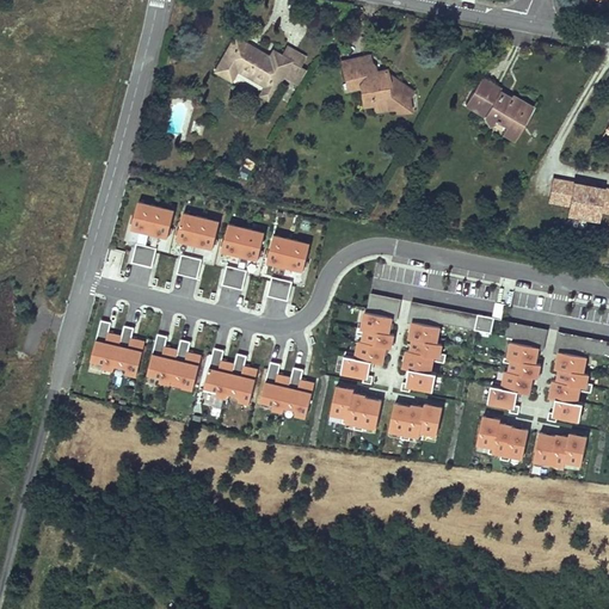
[(266,59),(232,40),(213,73),(228,81),(234,72),(263,88),(257,97),(265,102),(284,69),(293,74),(302,59),(283,48),(278,57),(270,53),(266,59)]
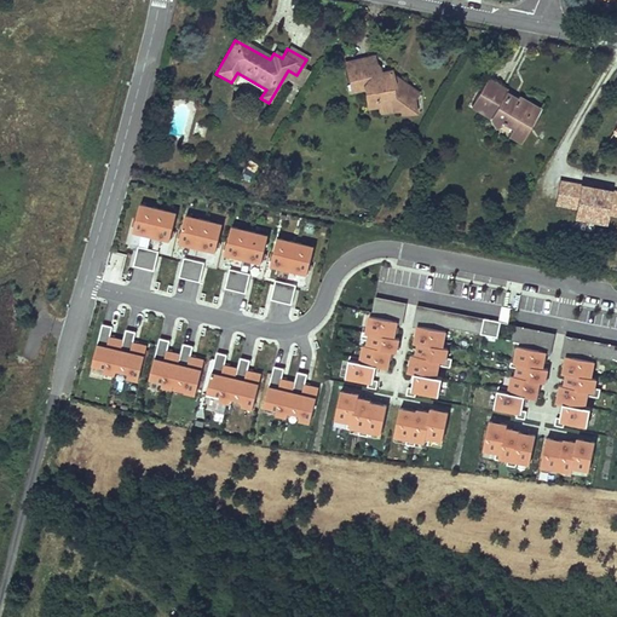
[(415,96),(398,82),(393,88),(391,86),(391,85),(388,73),(378,75),(376,68),(373,64),(372,58),(356,62),(357,65),(345,68),(350,92),(355,92),(359,86),(364,90),(369,93),(370,104),(376,104),(376,108),(387,107),(388,113),(399,111),(399,115),(413,114),(411,101),(415,96)]
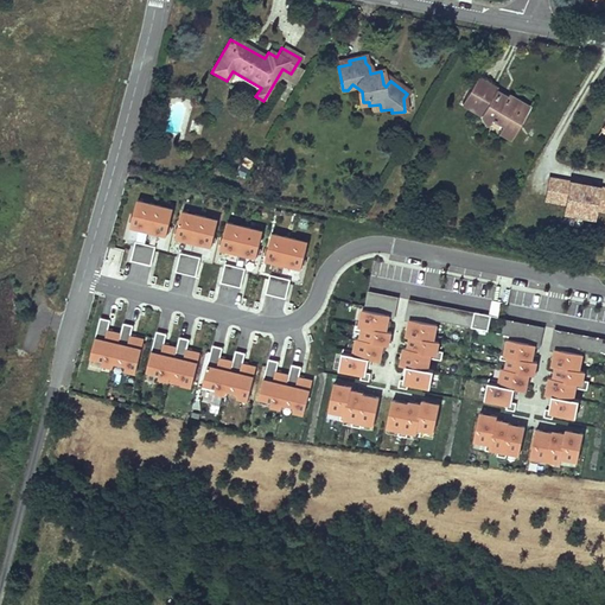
[(495,90),(475,80),(459,106),(478,118),(484,126),(491,121),(501,127),(497,134),(508,141),(527,109),(505,96),(503,102),(497,99),(497,96),(494,94),(495,90)]
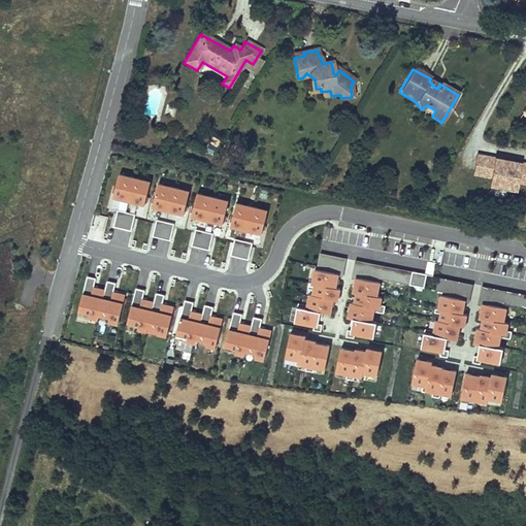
[(306,73),(302,78),(309,76),(310,93),(321,92),(321,89),(316,89),(315,79),(310,76),(306,73)]
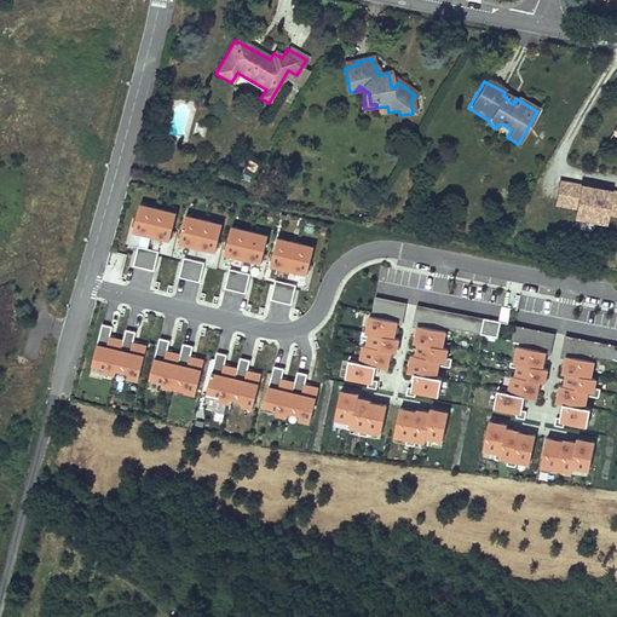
[(616,189),(555,179),(552,206),(569,208),(569,223),(603,228),(606,217),(616,218),(616,189)]
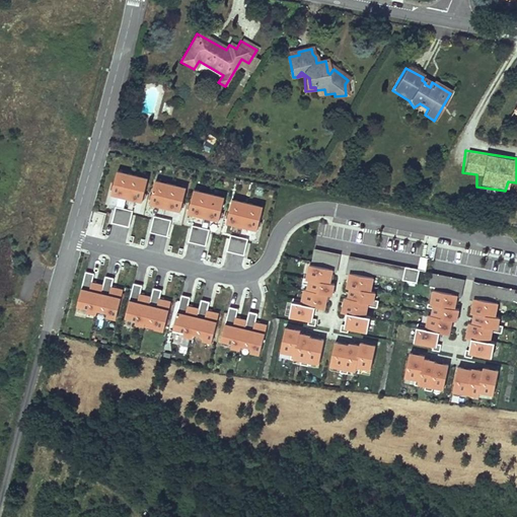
[(117,172),(111,197),(126,200),(132,175),(117,172)]
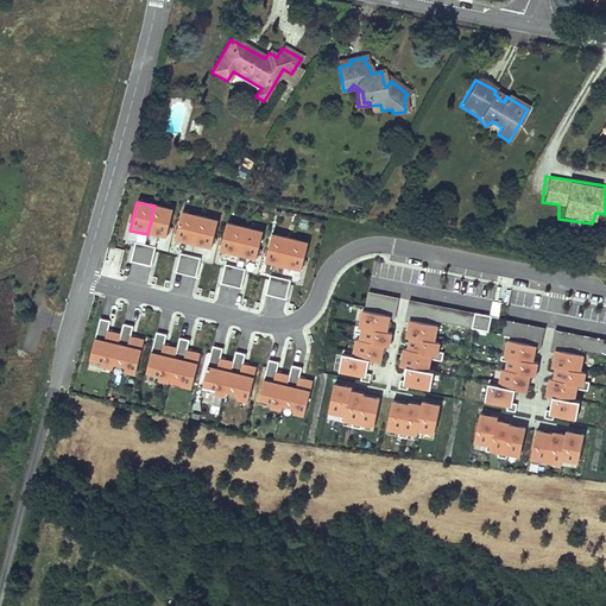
[(155,206),(147,234),(165,239),(172,210),(155,206)]
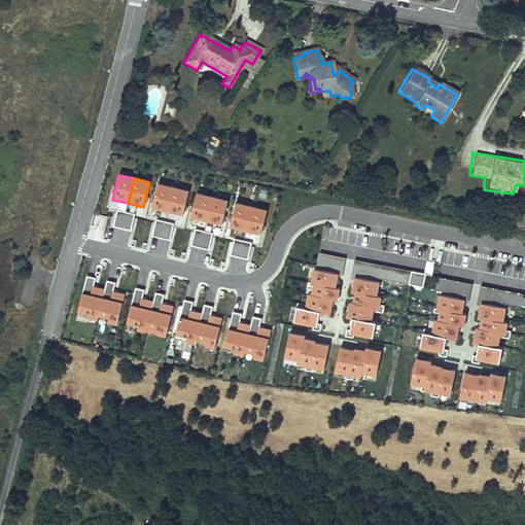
[(158,184),(151,209),(167,213),(173,188),(158,184)]
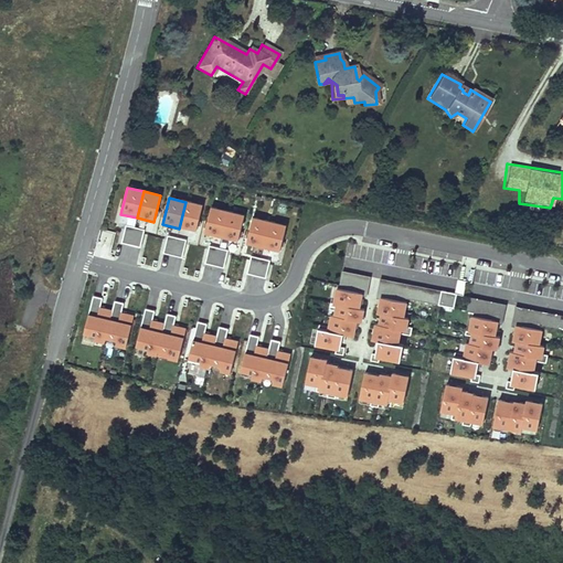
[(186,202),(179,229),(195,232),(202,205),(186,202)]
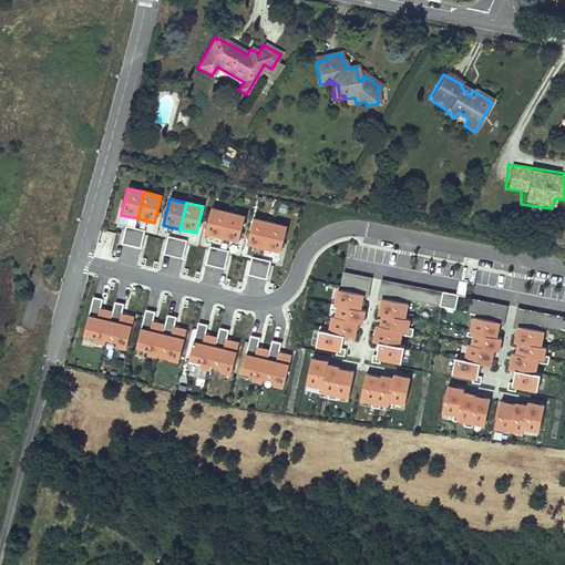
[(209,208),(203,235),(221,238),(227,212),(209,208)]
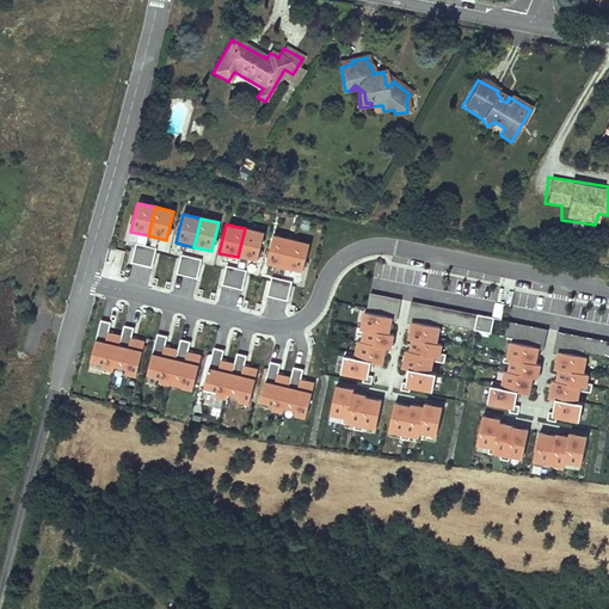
[(245,228),(238,257),(256,262),(263,233),(245,228)]
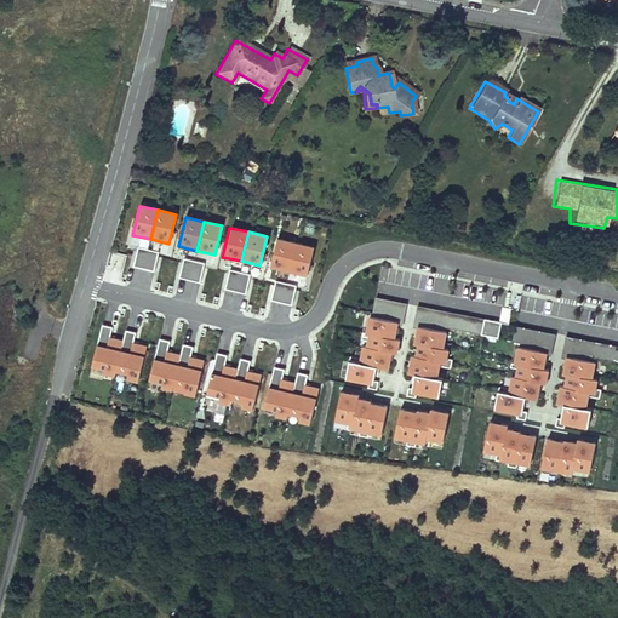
[(275,239),(268,268),(286,273),(293,244),(275,239)]
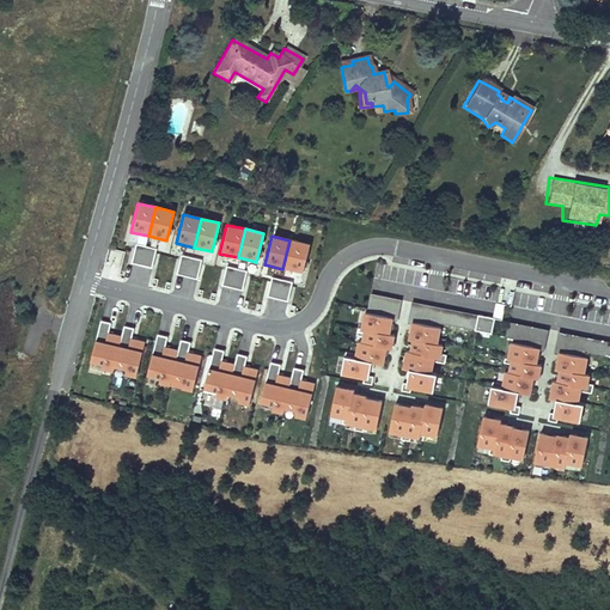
[(290,241),(282,269),(302,274),(309,244),(290,241)]
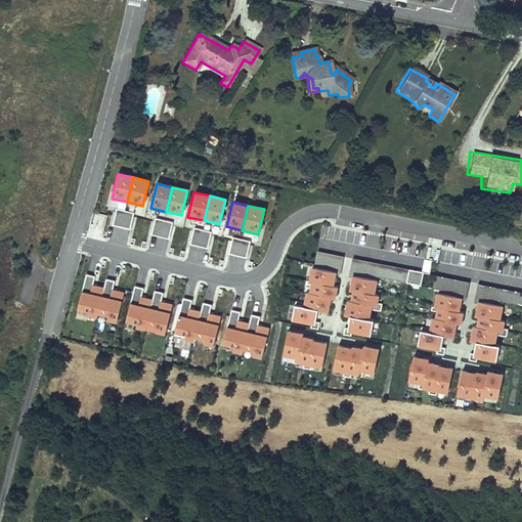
[(132,214),(116,211),(112,226),(129,230),(132,214)]
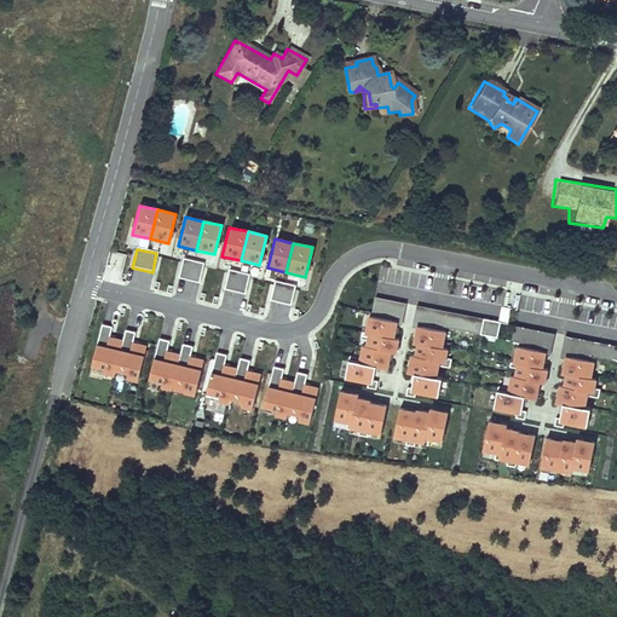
[(156,277),(171,282),(176,263),(161,259),(156,277)]
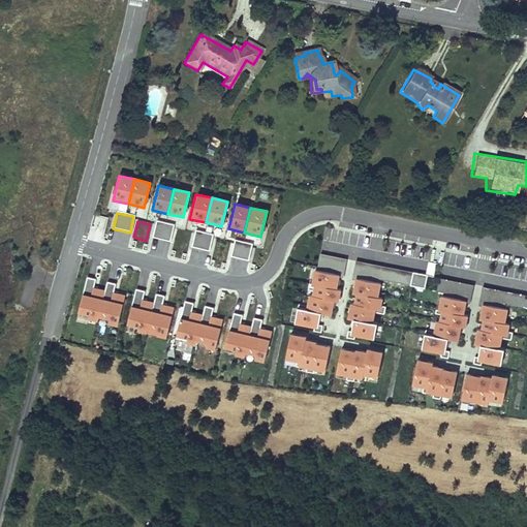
[(173,226),(156,222),(152,239),(169,243),(173,226)]
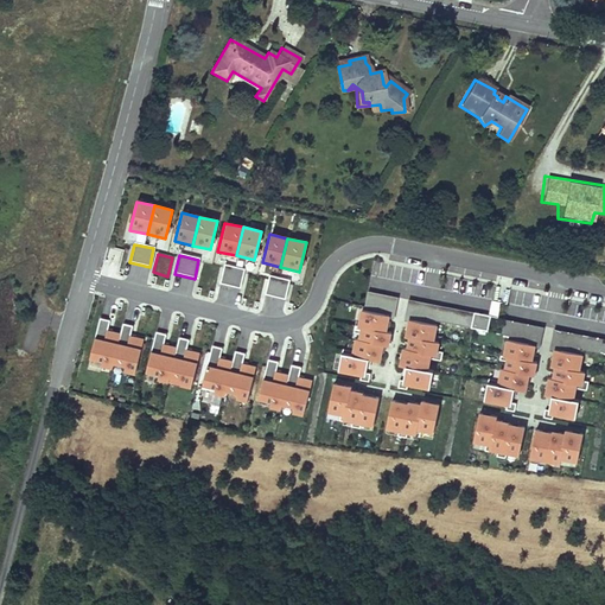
[(243,271),(223,266),(220,285),(239,290),(243,271)]
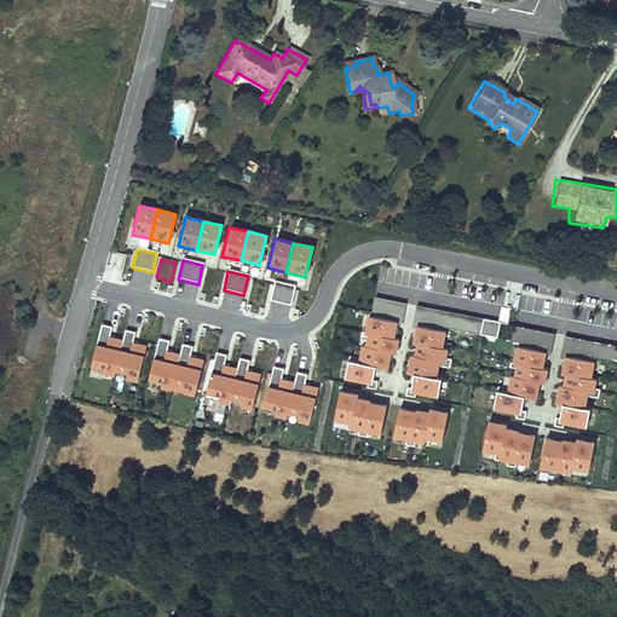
[(294,287),(274,282),(269,301),(289,306),(294,287)]
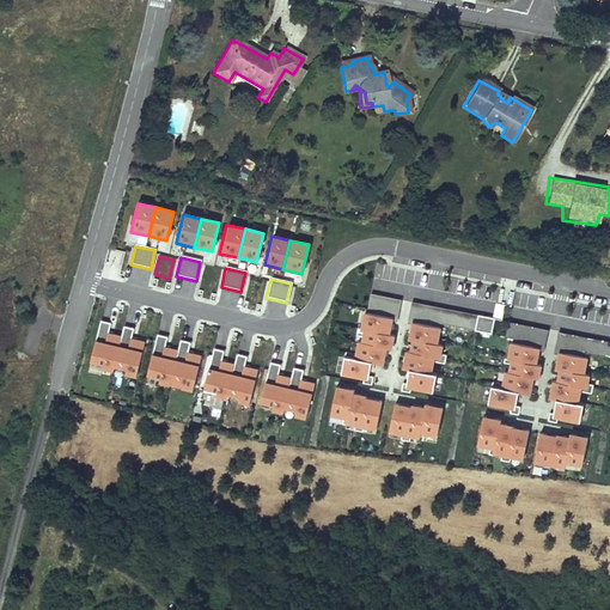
[(398,312),(400,299),(370,297),(368,310),(398,312)]
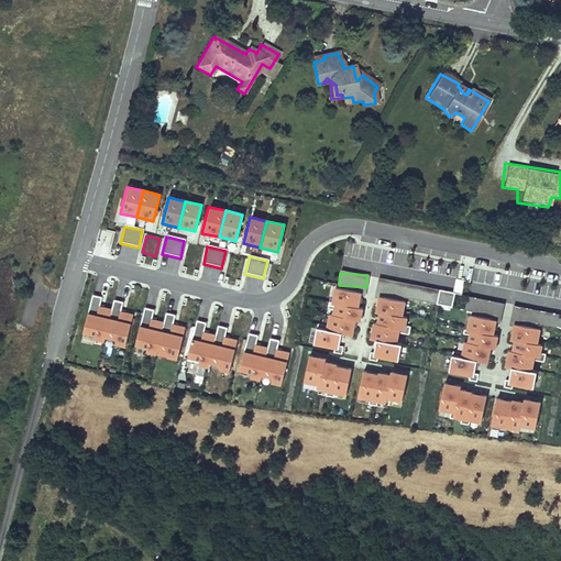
[(451,307),(453,294),(378,279),(376,293),(451,307)]
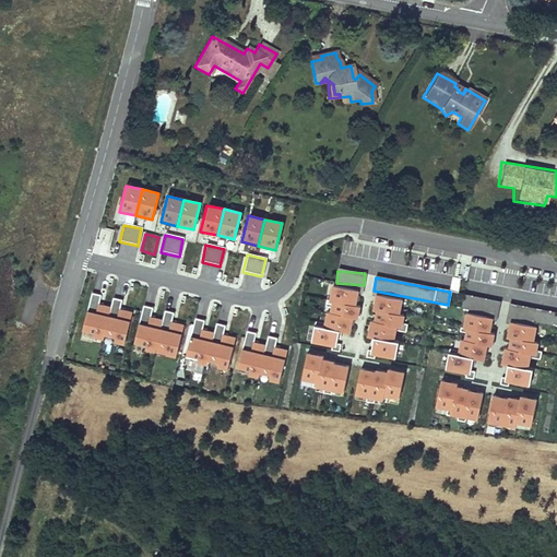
[(328,299),(333,300),(357,306),(360,292),(331,285),(328,299)]
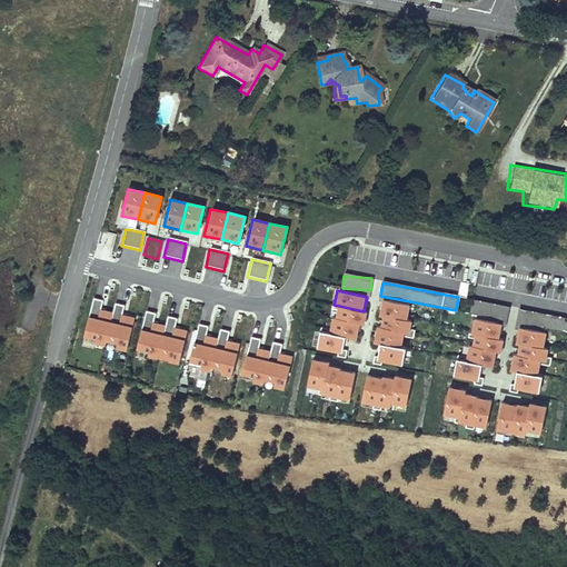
[(93,344),(103,346),(105,341),(111,314),(99,310),(101,301),(92,299),(82,336),(95,339),(93,344)]
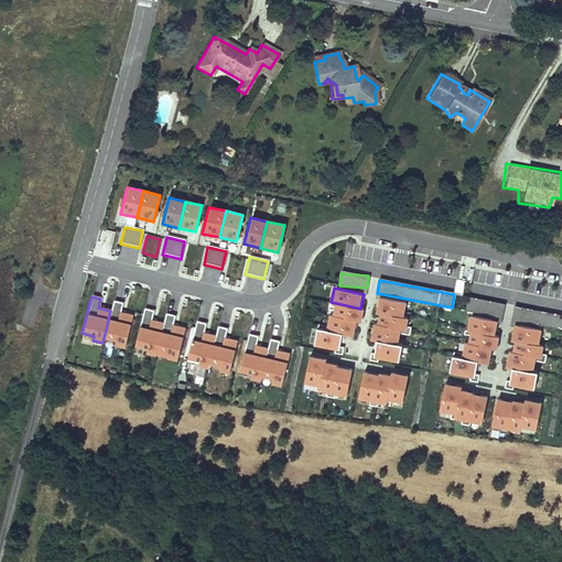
[(376,313),(379,313),(403,319),(407,303),(379,298),(376,313)]
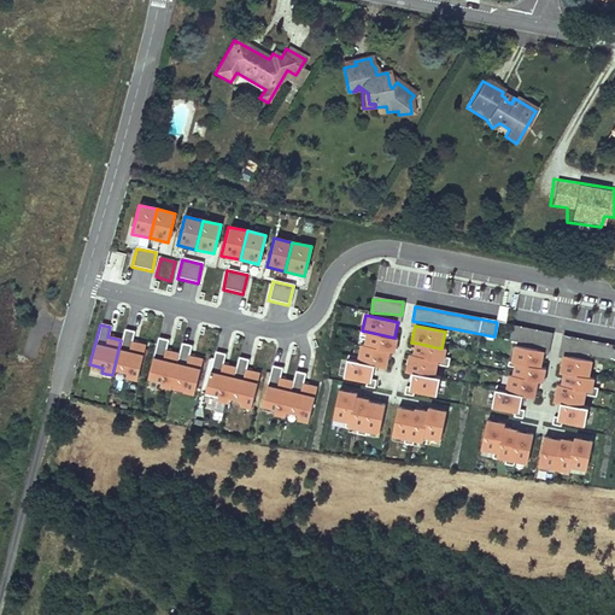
[(549,347),(552,333),(513,326),(510,340),(549,347)]
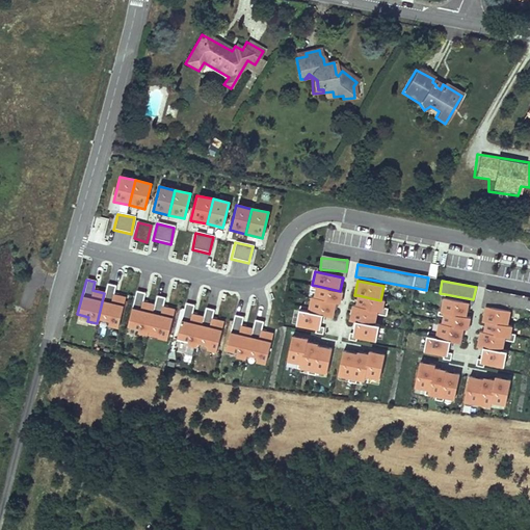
[(108,326),(116,328),(125,297),(113,295),(114,287),(106,285),(104,293),(98,319),(109,322),(108,326)]
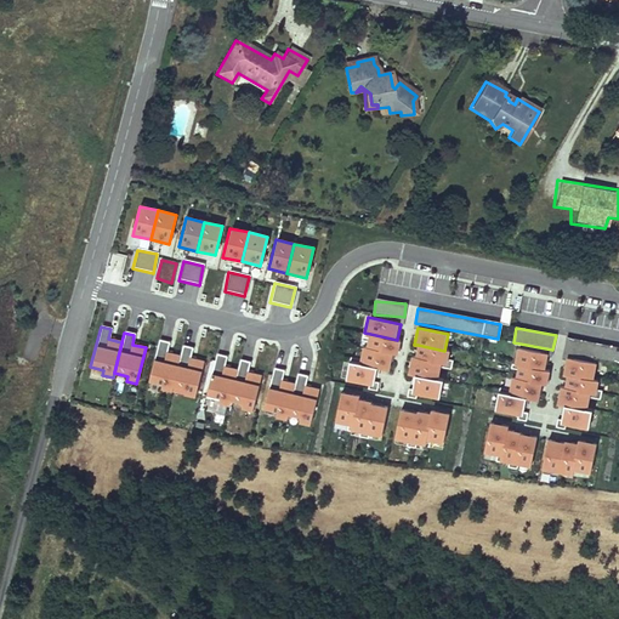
[(370,334),(367,347),(395,353),(399,355),(402,341),(397,340),(370,334)]
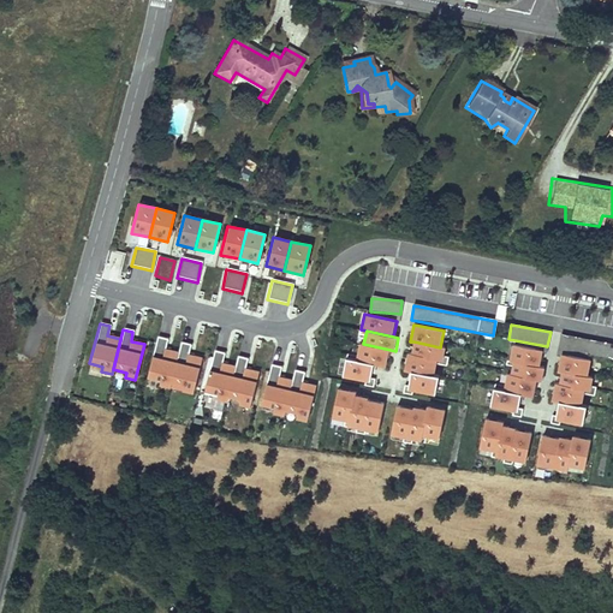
[(612,361),(612,345),(563,335),(559,351),(612,361)]
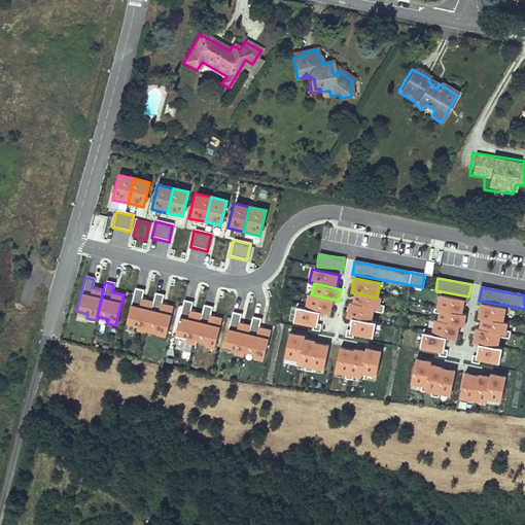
[(135,330),(144,333),(145,328),(151,303),(140,300),(142,291),(134,289),(125,323),(136,326),(135,330)]
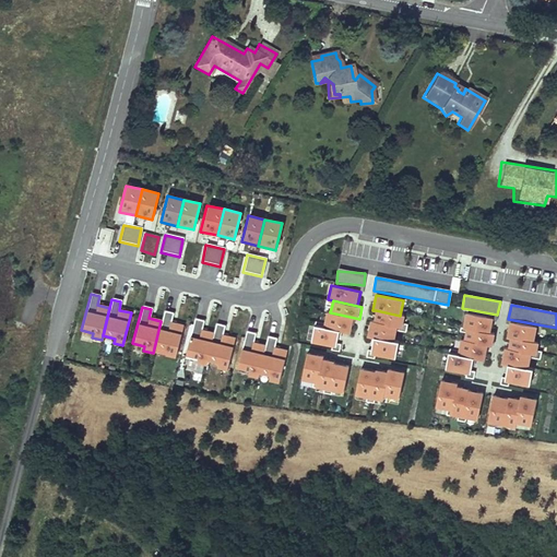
[(376,310),(374,322),(398,327),(403,328),(405,317),(400,316),(376,310)]
